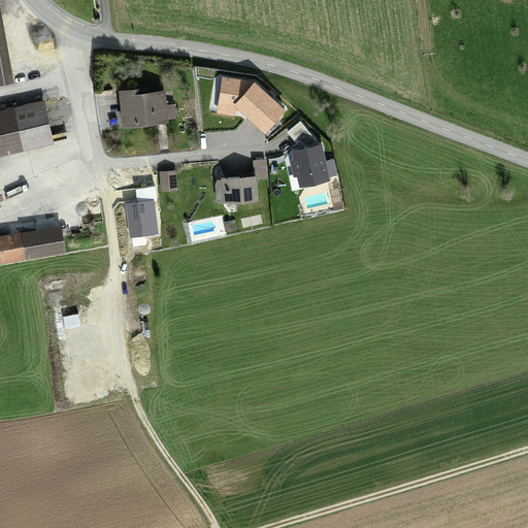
[(0,86),(9,85),(0,28),(0,86)]
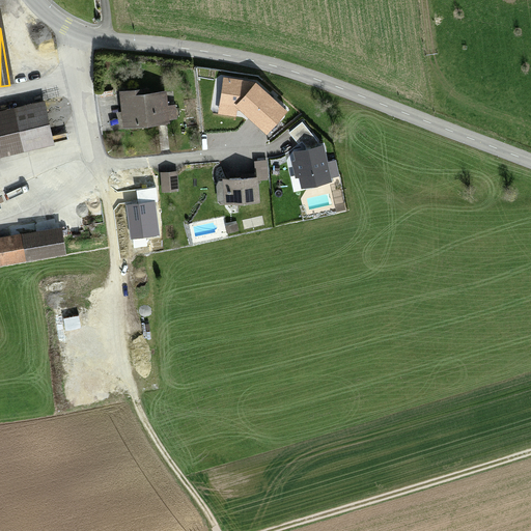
[(236,111),(240,111),(267,135),(287,112),(256,83),(223,78),(218,114),(236,117),(236,111)]
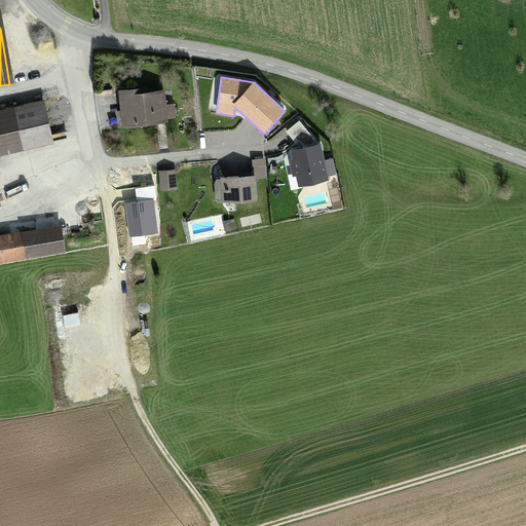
[(147,90),(119,94),(121,127),(166,123),(164,95),(147,96),(147,90)]
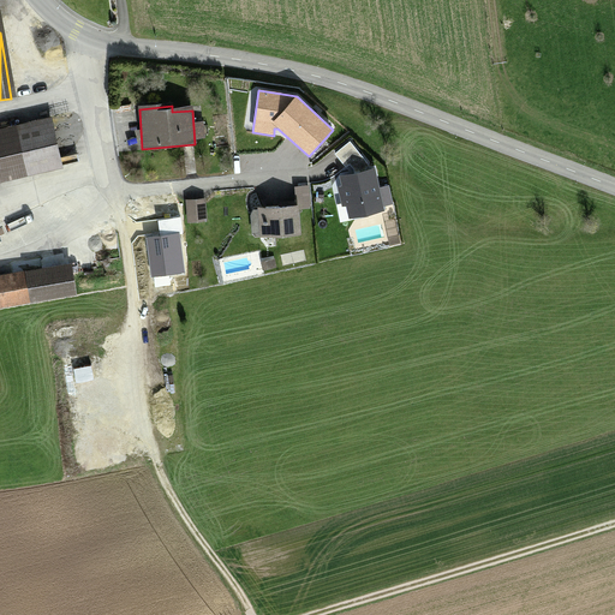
[(0,181),(58,171),(48,124),(0,133),(0,181)]
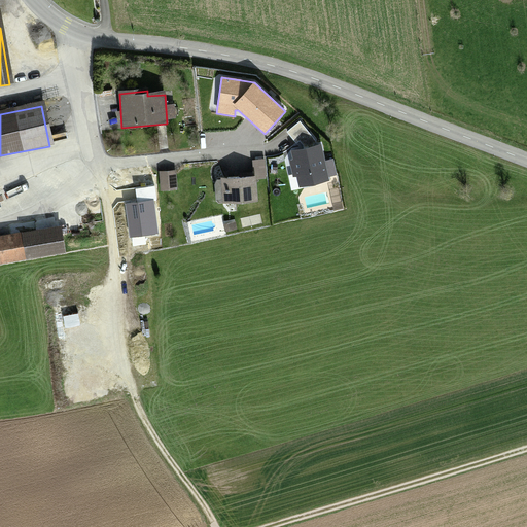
[(300,121),(286,132),(296,144),(300,141),(303,145),(304,148),(316,145),(315,140),(300,121)]
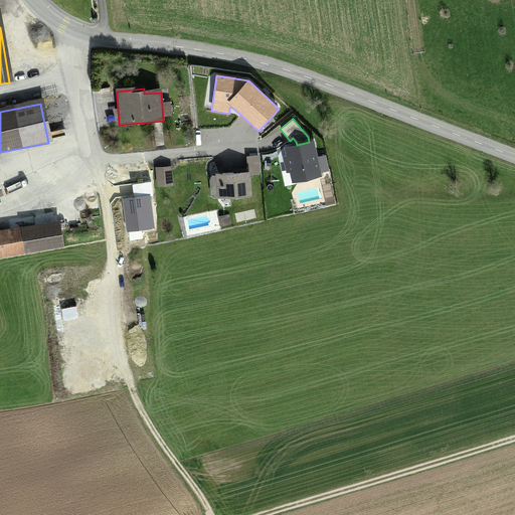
[(297,145),(284,148),(286,156),(283,157),(286,173),(290,172),(292,183),(322,177),(321,173),(329,171),(325,155),(318,157),(314,141),(309,142),(297,145)]
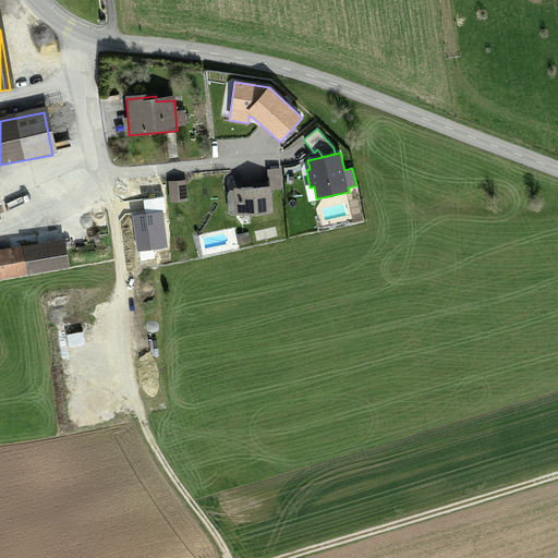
[(267,169),(268,186),(270,186),(271,190),(281,189),(280,168),(267,169)]
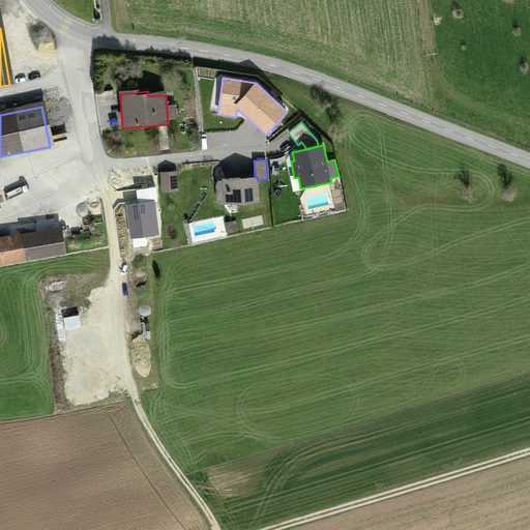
[(177,171),(159,172),(162,193),(178,190),(177,171)]
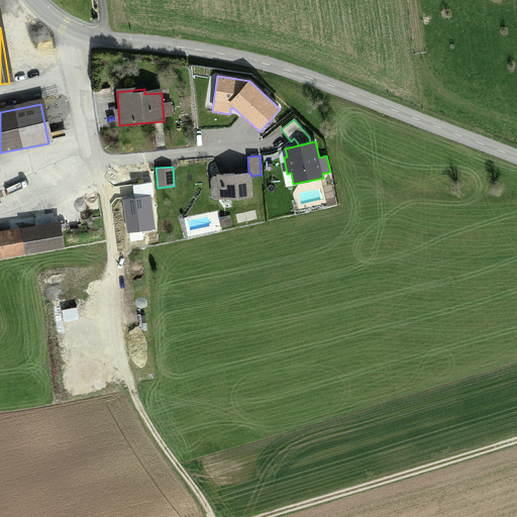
[(248,173),(217,175),(217,176),(213,177),(210,182),(211,197),(218,196),(218,200),(252,197),(251,176),(250,173),(248,173)]
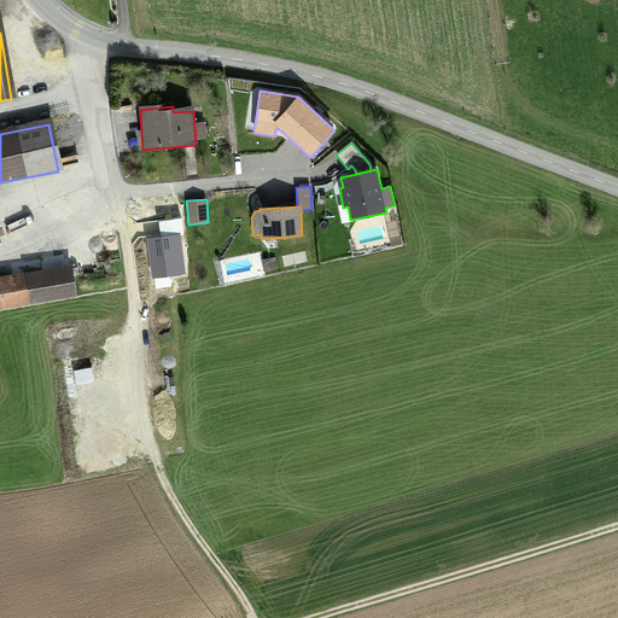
[(275,260),(262,263),(263,272),(278,269),(275,260)]
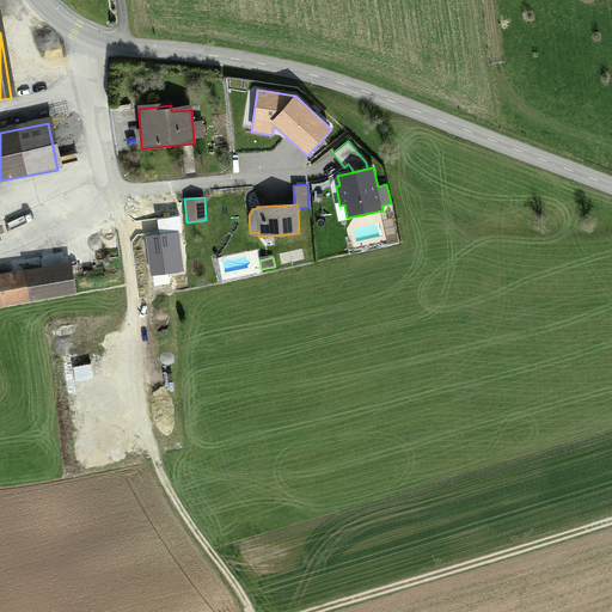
[(23,274),(26,301),(73,295),(69,268),(23,274)]
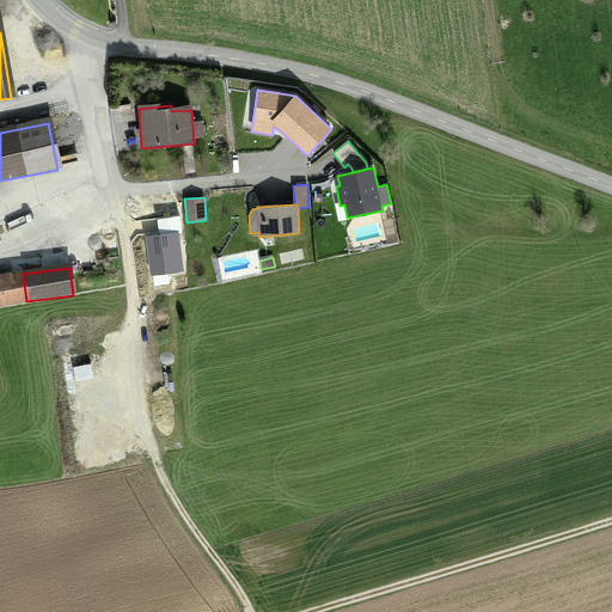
[(23,274),(0,276),(0,305),(26,301),(23,274)]
